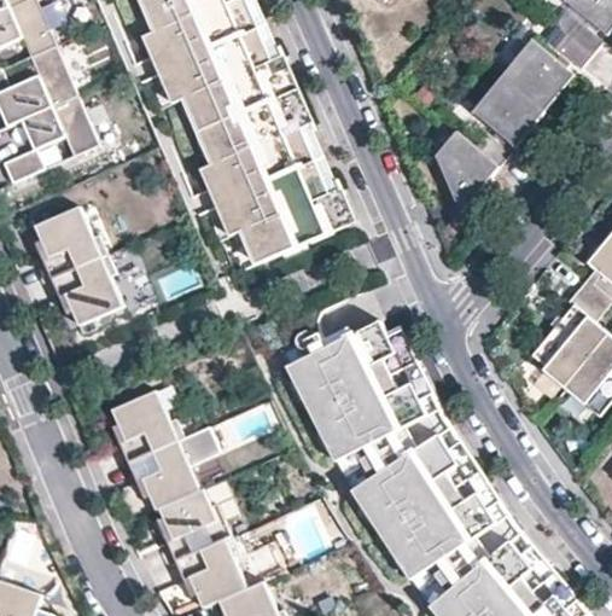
[(0,68),(53,45),(34,0),(19,0),(0,9),(0,68)]
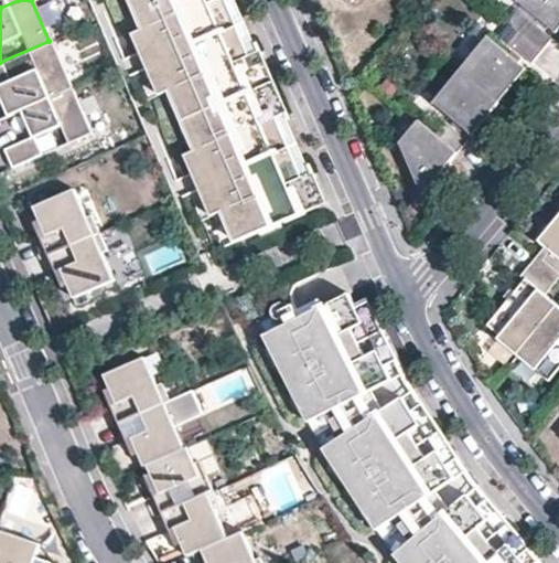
[(36,3),(44,28),(57,24),(50,0),(36,3)]
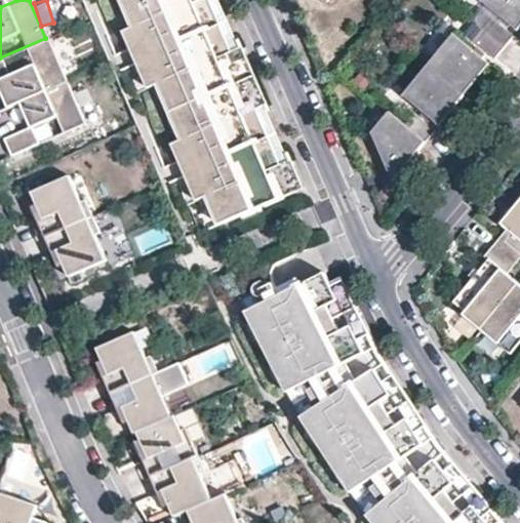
[(212,24),(202,0),(119,0),(130,26),(120,30),(132,58),(212,24)]
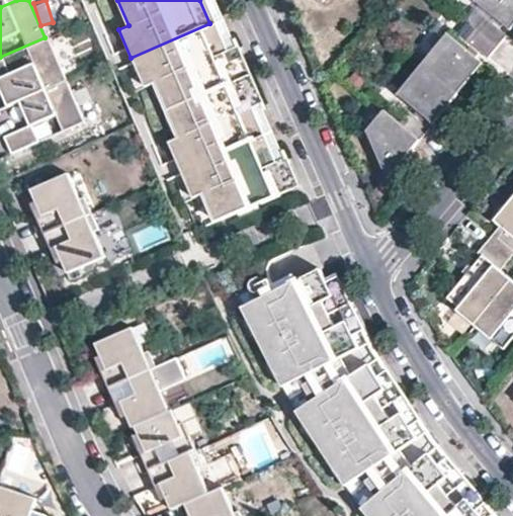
[(512,20),(512,0),(474,0),(507,28),(512,20)]
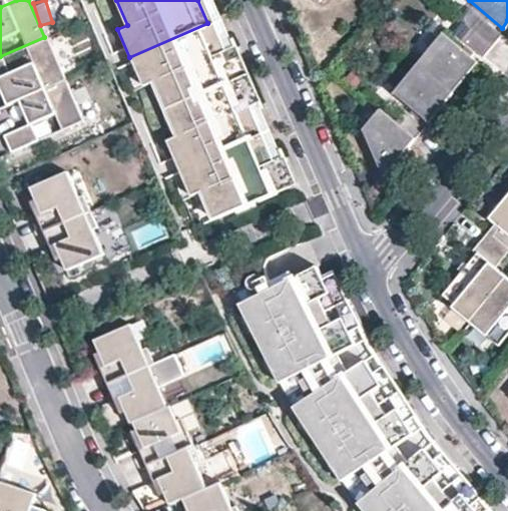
[(498,33),(477,15),(467,26),(489,44),(498,33)]
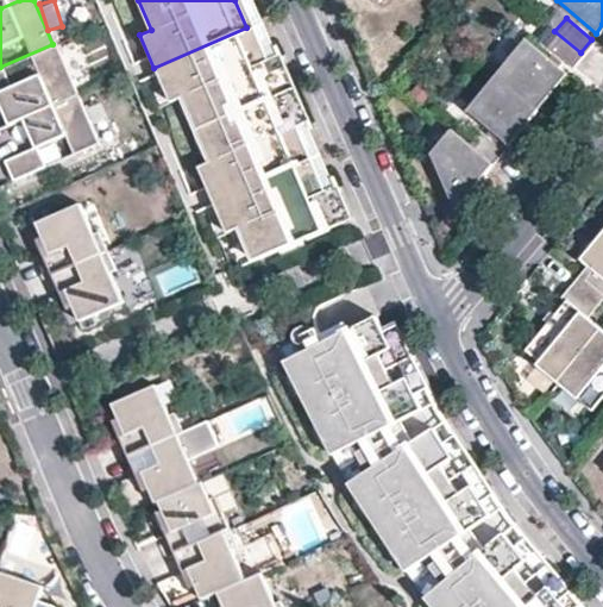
[(275,93),(246,27),(154,68),(168,101),(180,95),(194,127),(275,93)]
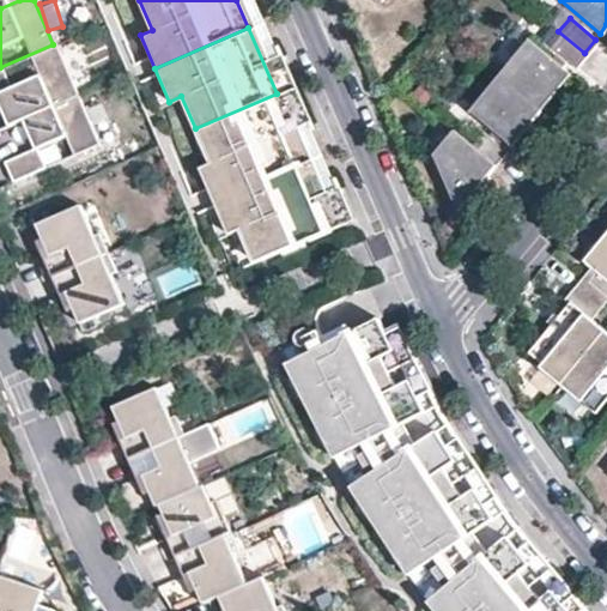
[(572,67),(584,53),(558,31),(547,46),(572,67)]
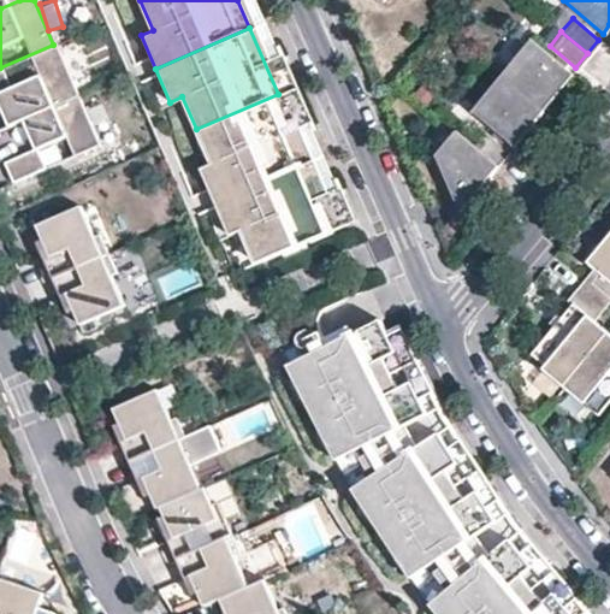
[(540,108),(570,72),(528,37),(498,74),(540,108)]
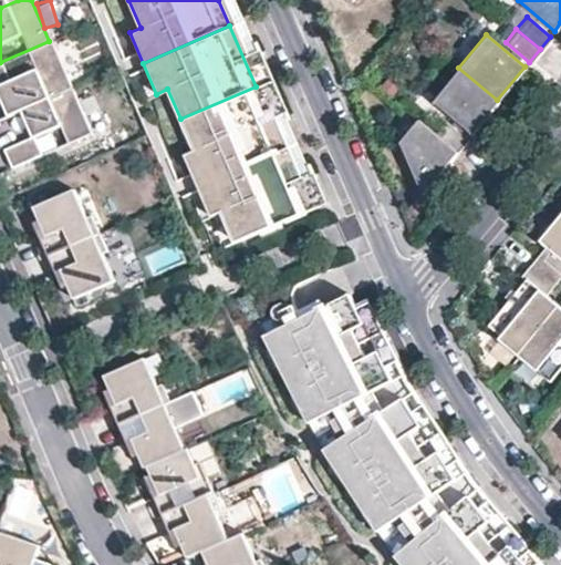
[(70,86),(49,41),(0,62),(0,83),(7,81),(18,109),(70,86)]
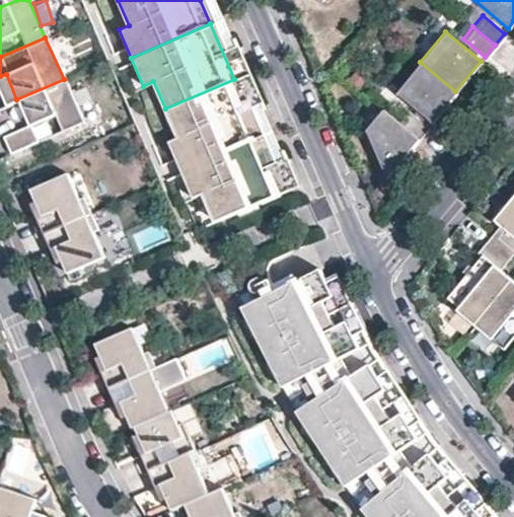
[(431,122),(455,91),(420,62),(394,92),(431,122)]
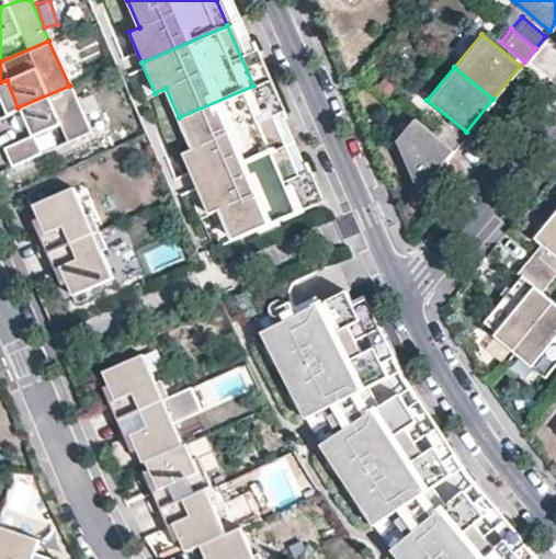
[(7,80),(0,82),(0,102),(4,113),(18,107),(7,80)]
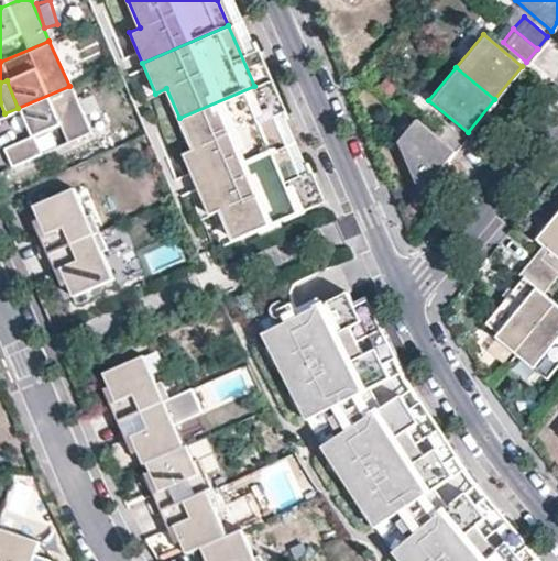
[(88,131),(69,86),(18,108),(30,134),(1,146),(8,166),(88,131)]
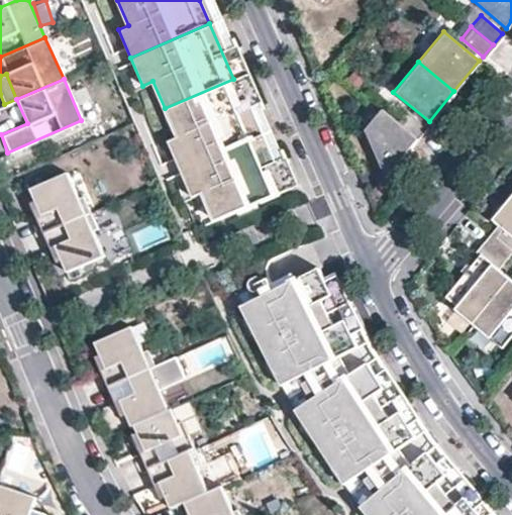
[(258,134),(233,79),(165,108),(177,136),(167,140),(179,168),(258,134)]
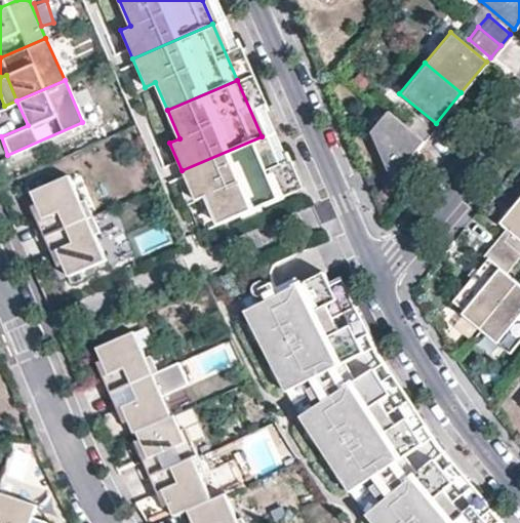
[(400,121),(386,110),(368,130),(390,178),(422,139),(400,121)]
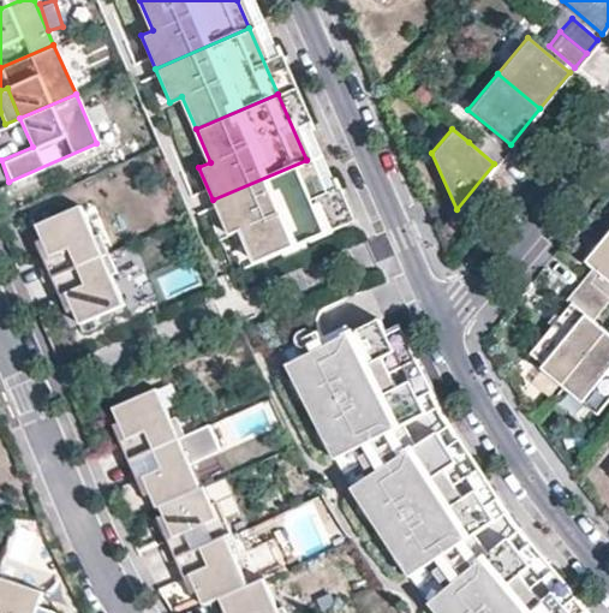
[(506,150),(479,129),(469,142),(494,164),(506,150)]
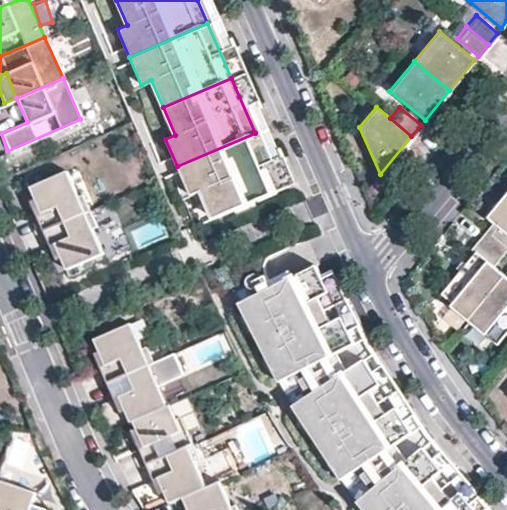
[(211,217),(279,188),(255,133),(177,166),(189,194),(199,190),(211,217)]
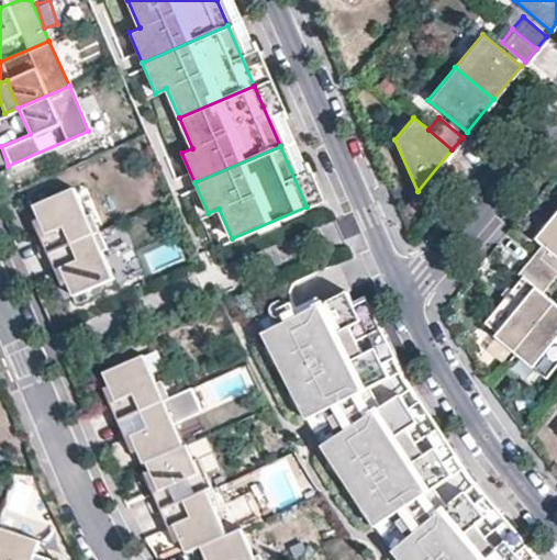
[(69,187),(29,204),(34,217),(41,232),(36,234),(44,252),(95,230),(87,212),(81,214),(69,187)]
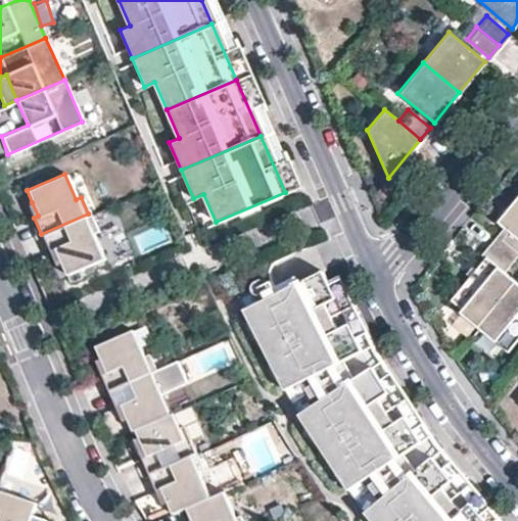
[(517,193),(493,224),(500,229),(491,238),(513,255),(517,259),(517,193)]
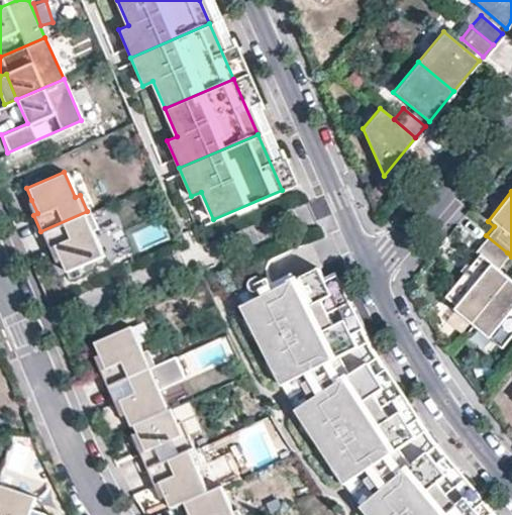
[(27,201),(33,215),(37,213),(31,200),(27,201)]
